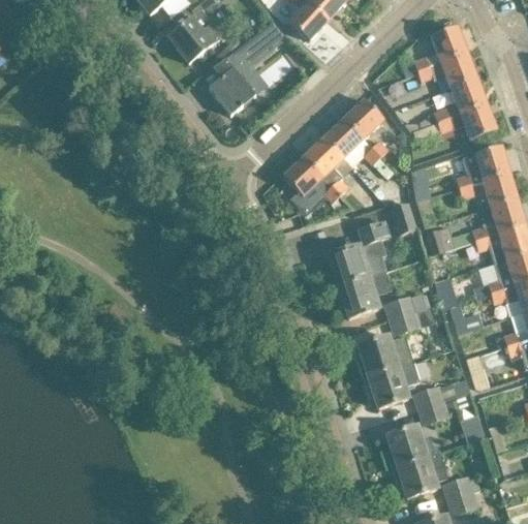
[(0,0),(0,49),(8,41),(0,32),(0,31),(8,24),(9,25),(25,11),(14,0),(0,0)]
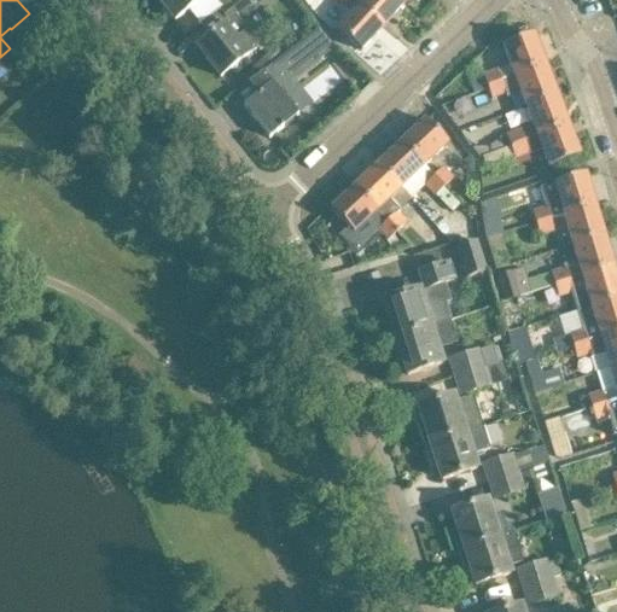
[(164,0),(163,1),(163,3),(163,4),(163,5),(163,6),(164,7),(164,9),(166,10),(167,10),(168,11),(169,11),(170,11),(172,11),(173,11),(176,15),(190,5),(201,19),(220,5),(225,1),(223,0),(164,0)]
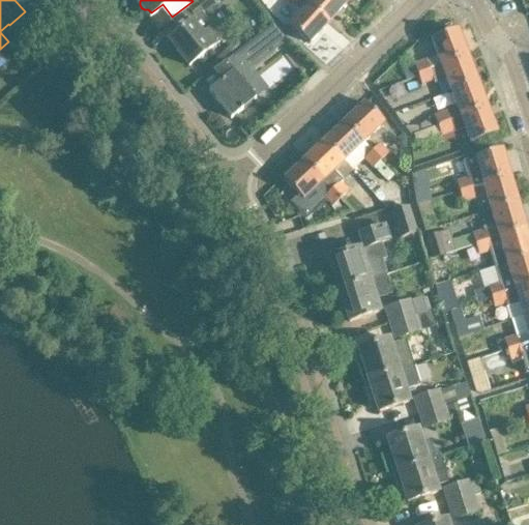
[(196,13),(169,35),(189,62),(206,49),(219,38),(227,32),(217,21),(216,22),(206,8),(217,0),(194,0),(193,1),(188,4),(196,13)]
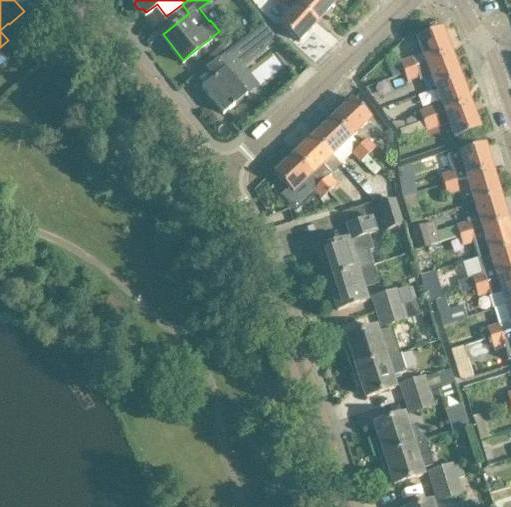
[(242,59),(272,37),(244,0),(220,0),(216,3),(240,35),(230,42),(242,59)]
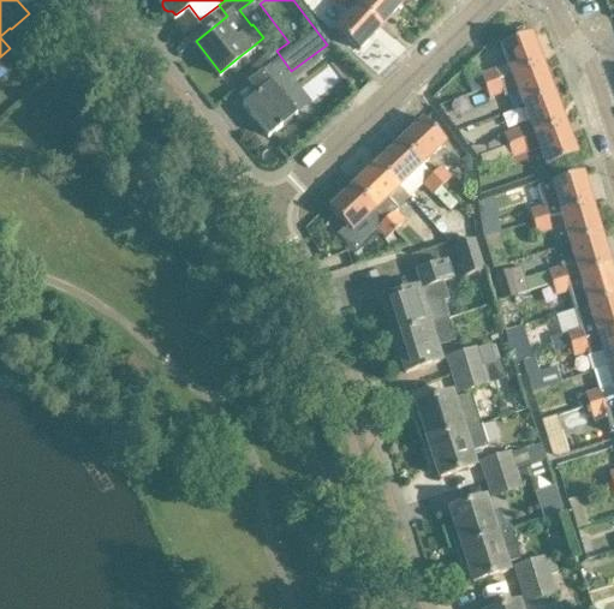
[(341,0),(351,9),(338,23),(344,29),(361,46),(382,21),(359,0),(341,0)]
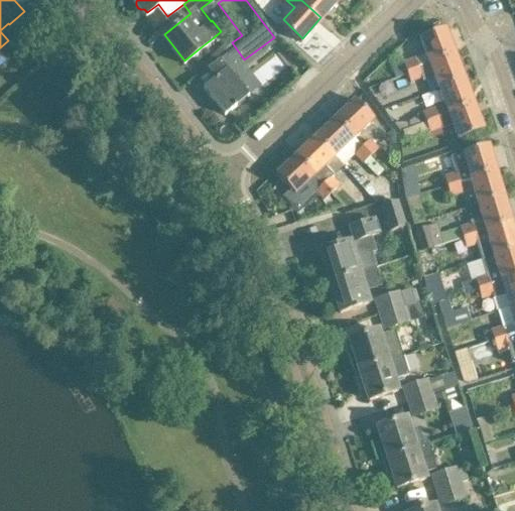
[(301,0),(320,17),(337,0),(301,0)]
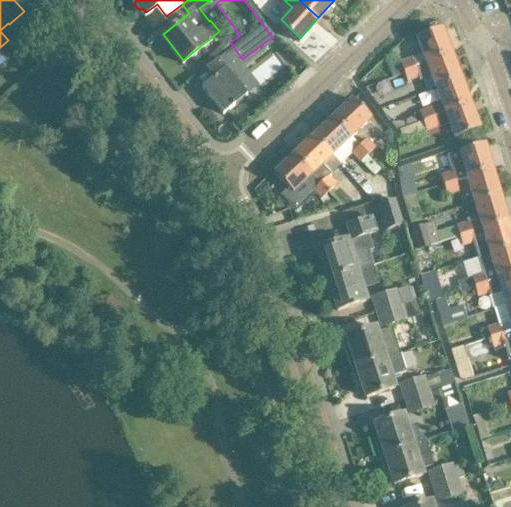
[(404,68),(452,50),(442,24),(417,34),(423,50),(412,54),(401,59),(404,68)]
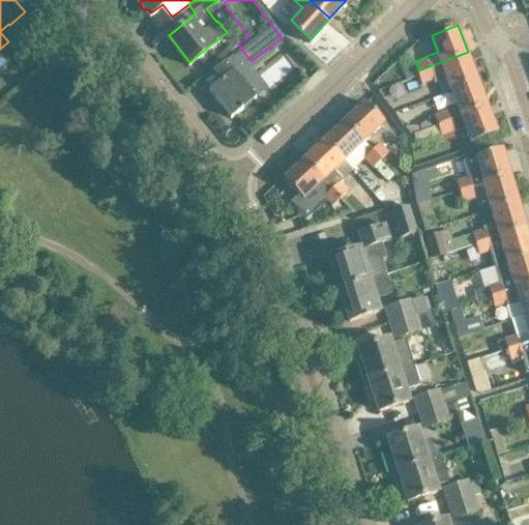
[(451,87),(477,78),(468,52),(418,70),(422,80),(434,76),(435,80),(447,75),(451,87)]
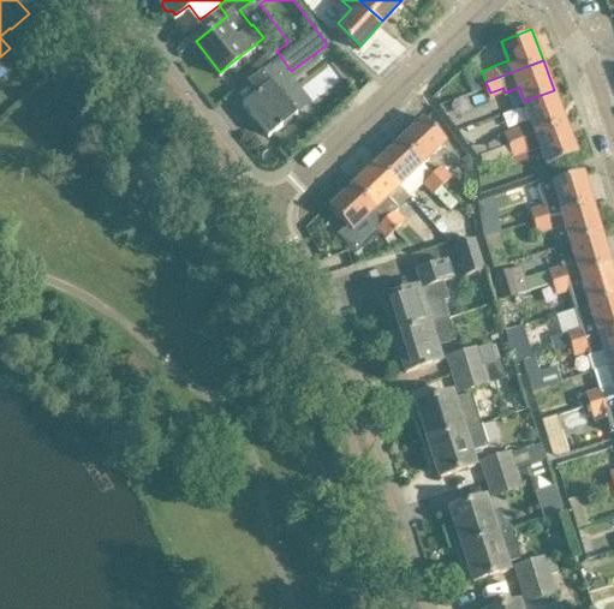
[(256,94),(243,103),(268,136),(297,113),(278,90),(262,70),(248,82),(256,94)]
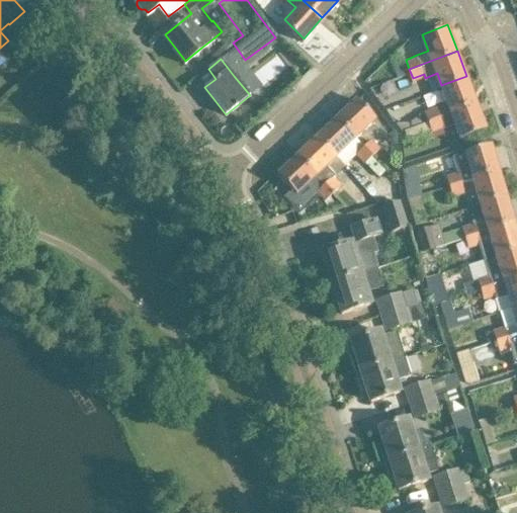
[(428,119),(477,101),(466,76),(441,85),(447,101),(425,109),(428,119)]
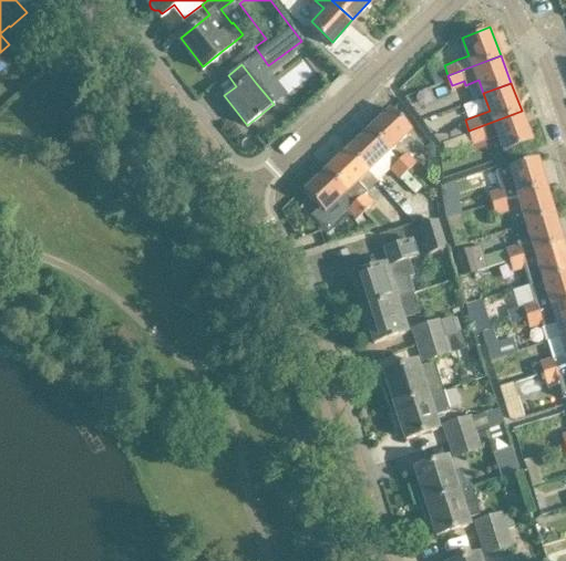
[(389,148),(395,143),(411,127),(391,105),(369,126),(389,148)]
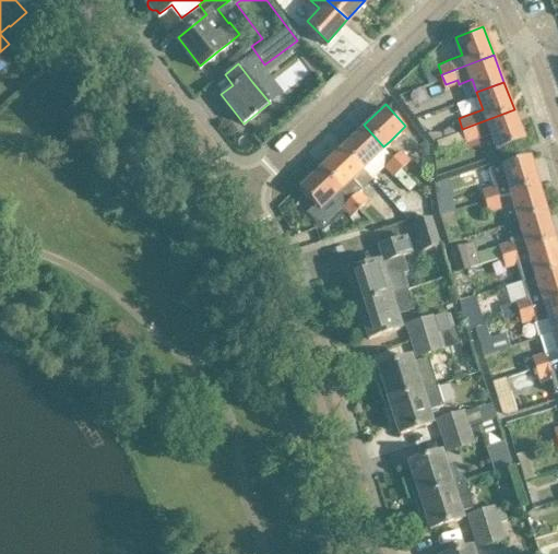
[(479,141),(477,134),(491,129),(498,148),(525,137),(514,109),(462,129),(437,139),(441,149),(465,139),(469,145),(479,141)]
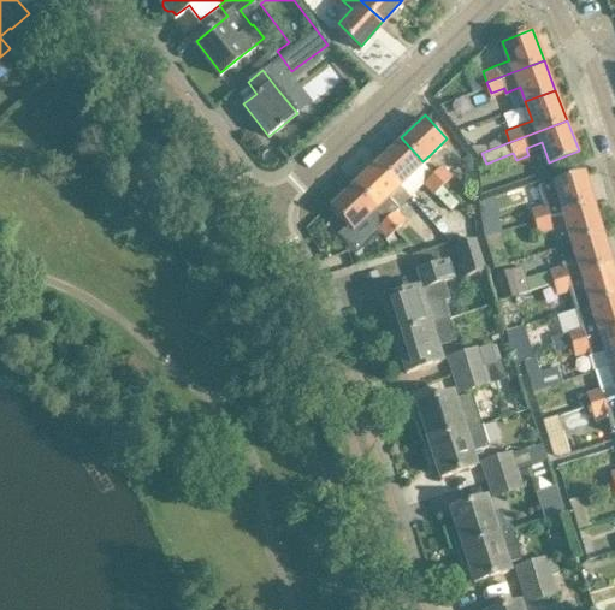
[(400,183),(423,161),(401,137),(378,159),(400,183)]
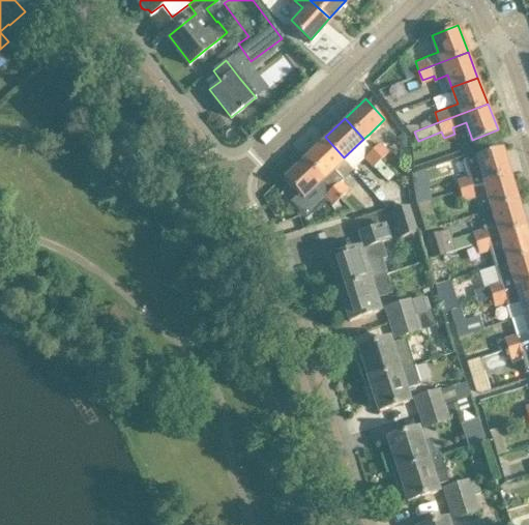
[(331,169),(344,157),(325,137),(304,156),(324,176),(332,185),(341,195),(349,187),(331,169)]
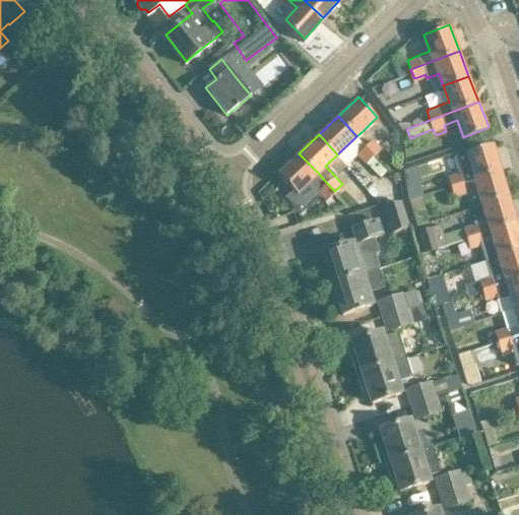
[(366,145),(374,153),(381,146),(373,137),(366,145)]
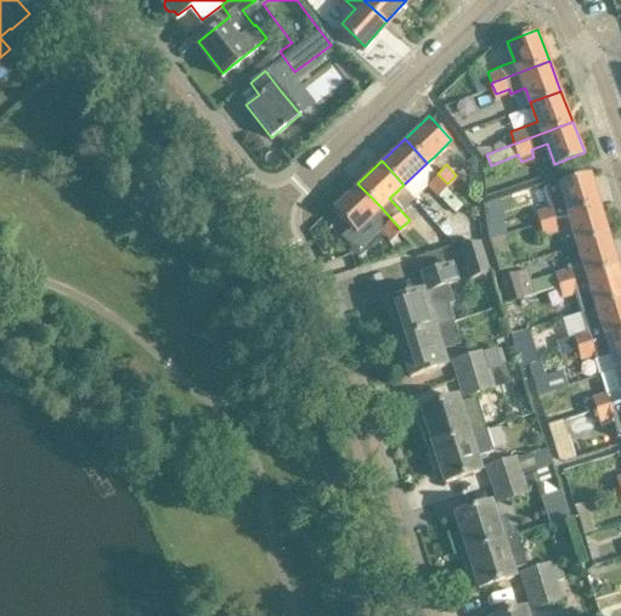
[(559,180),(545,185),(551,204),(554,215),(569,212),(599,202),(590,170),(559,180)]
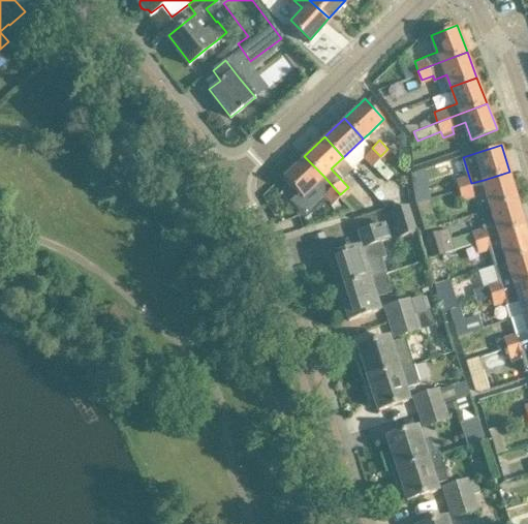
[(380,156),(372,148),(365,154),(398,190),(405,183),(392,168),(381,157),(380,156)]
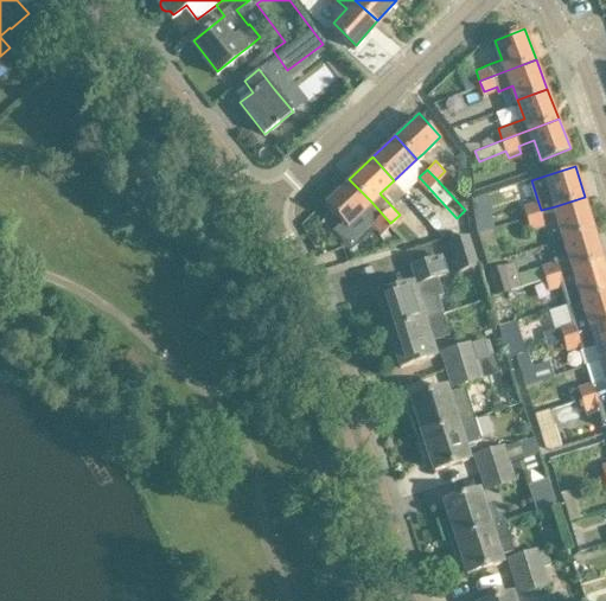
[(348,224),(371,202),(349,179),(326,200),(348,224)]
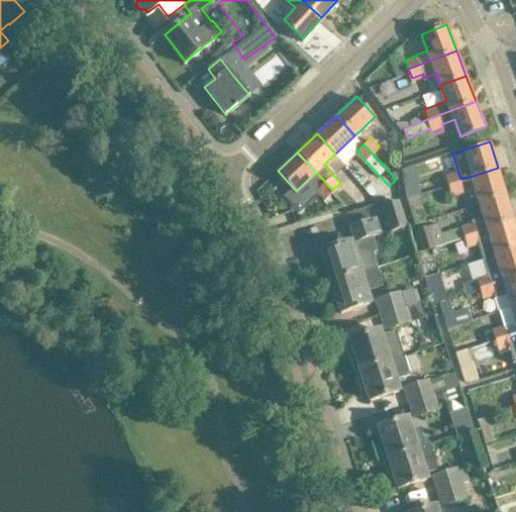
[(498,168),(473,176),(480,201),(506,194),(498,168)]
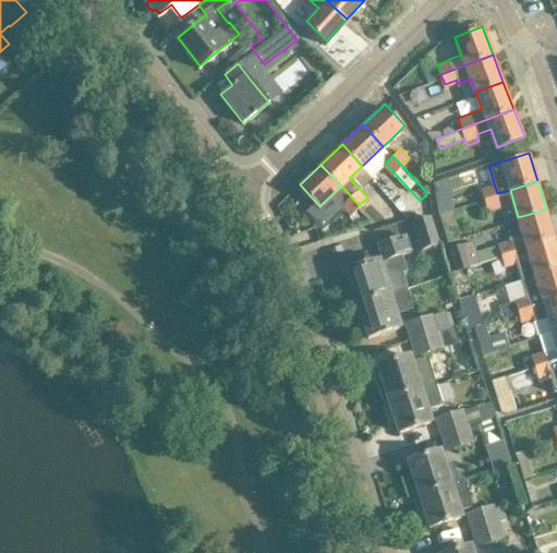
[(494,183),(482,188),(485,197),(497,193),(494,183)]
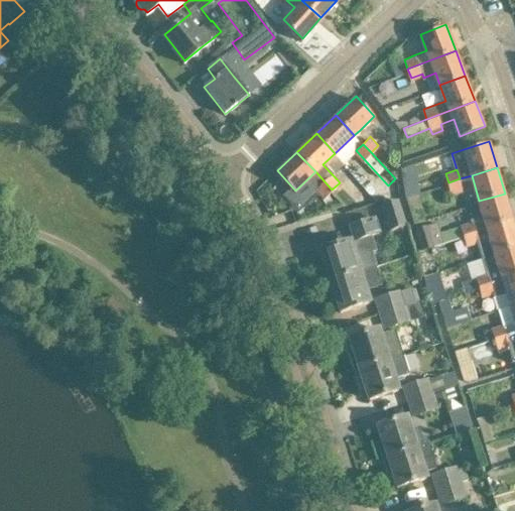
[(460,178),(448,182),(448,183),(452,193),(463,188),(460,178)]
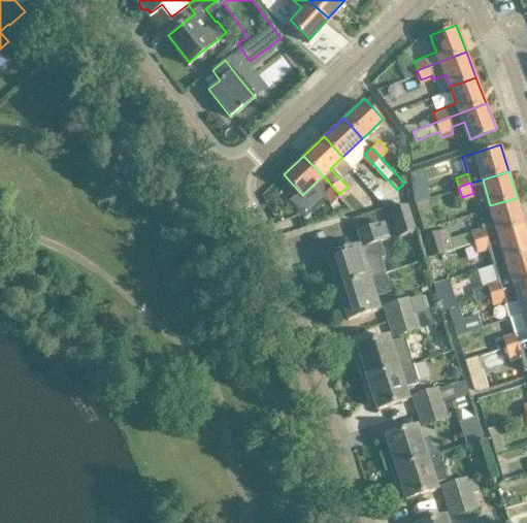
[(332,200),(339,194),(331,185),(324,192),(332,200)]
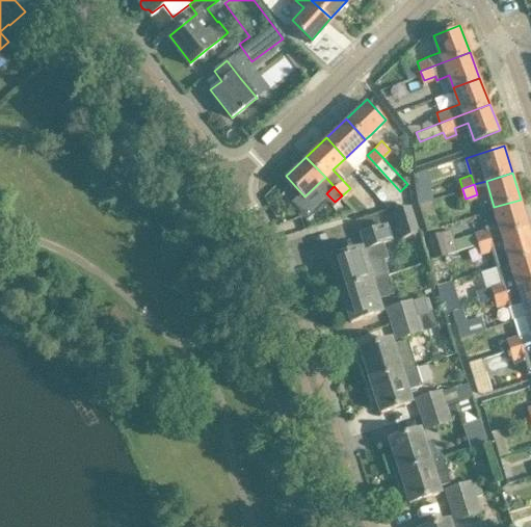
[(430,198),(418,202),(426,229),(437,225),(430,198)]
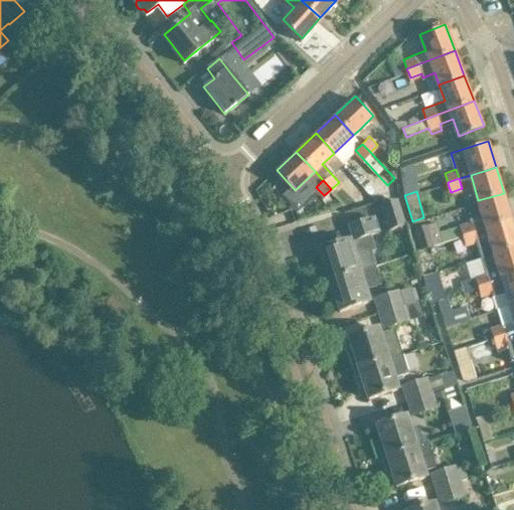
[(471,220),(460,224),(463,233),(512,218),(504,193),(478,200),(482,213),(470,217),(471,220)]
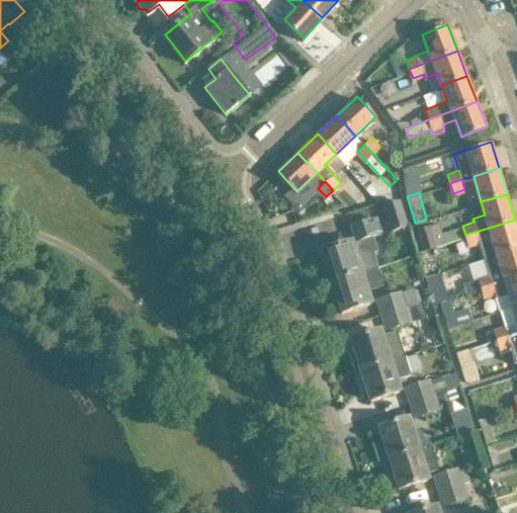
[(393,229),(408,224),(399,198),(384,203),(393,229)]
